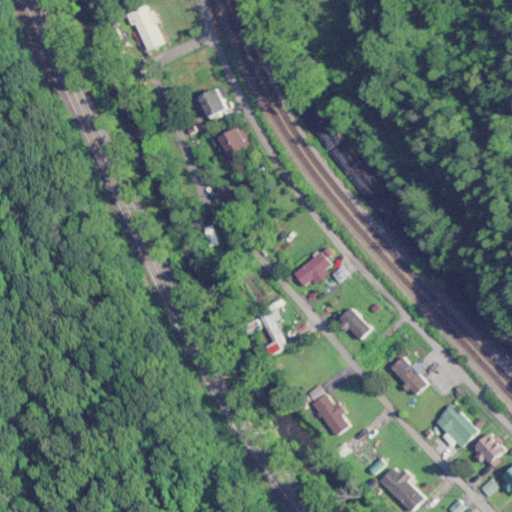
[(167,44),(149,5),(131,13),(149,52),(167,44)]
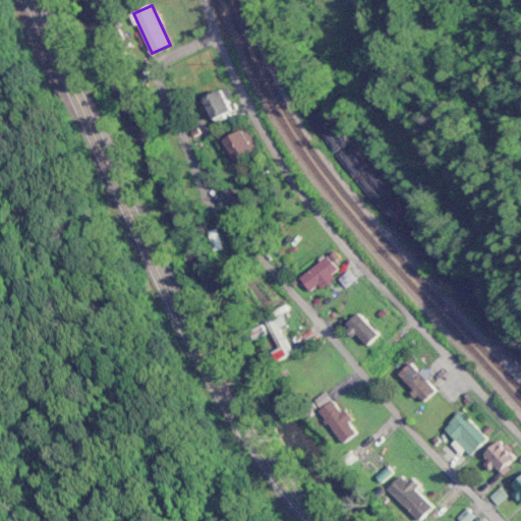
[(229,92),(208,92),(208,117),(229,117),(229,92)]
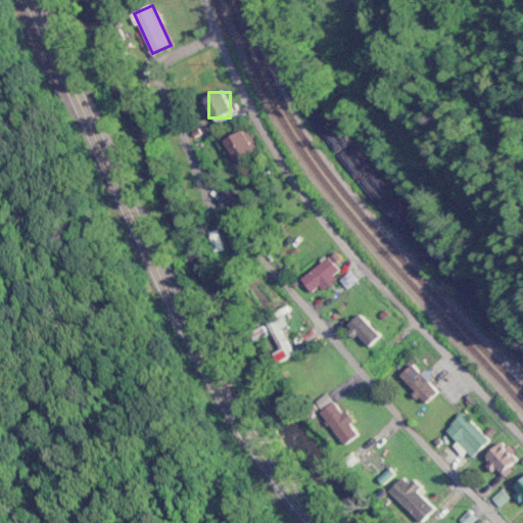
[(238,168),(258,155),(242,128),(221,141),(238,168)]
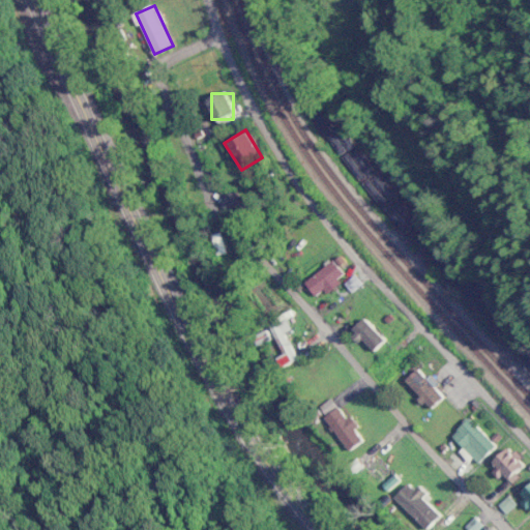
[(342,284),(339,281),(346,272),(332,259),(305,284),(318,296),(324,290),(329,295),(342,284)]
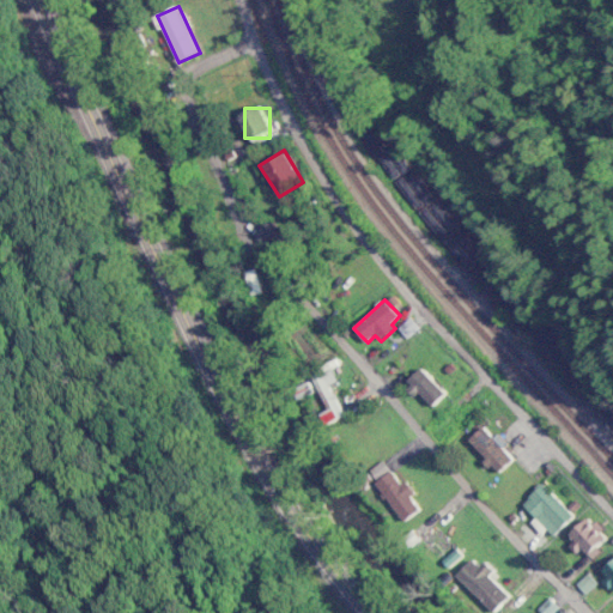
[(347,416),(325,368),(313,374),(335,422),(347,416)]
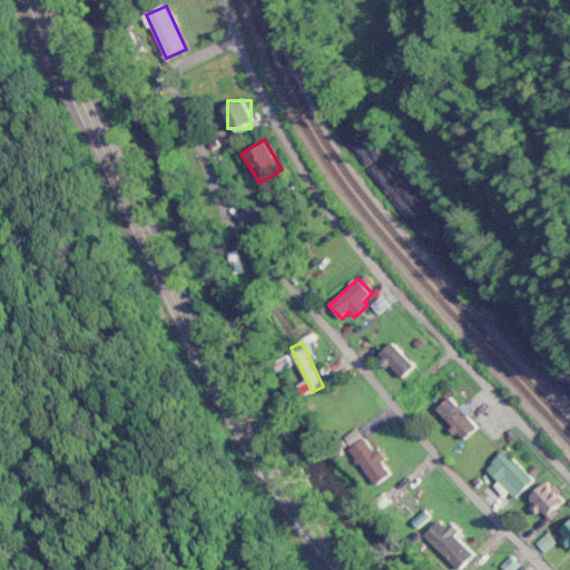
[(415,365),(392,342),(377,355),(401,379),(415,365)]
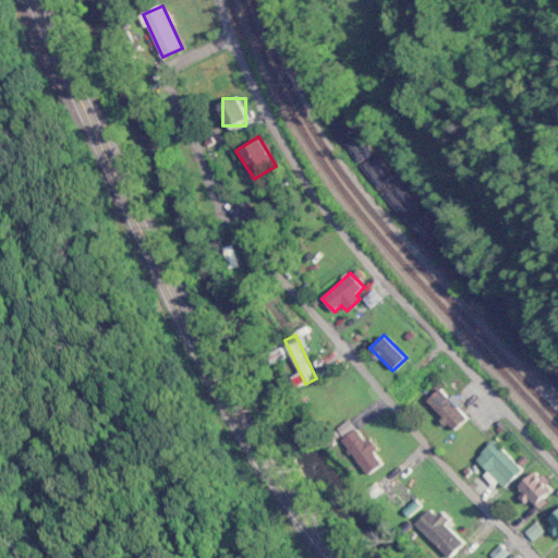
[(468,419),(440,388),(425,401),(452,432),(468,419)]
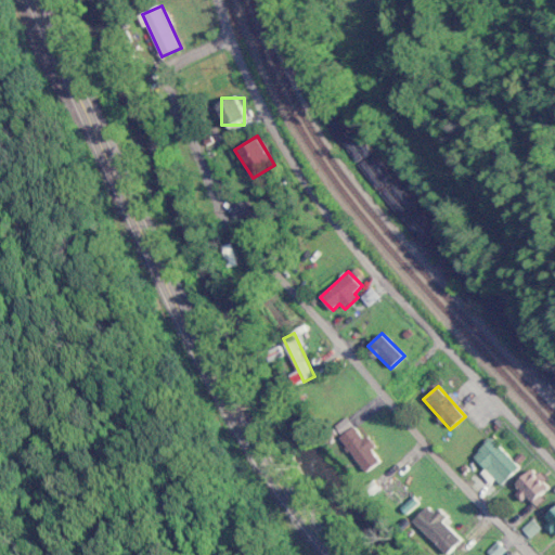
[(344,416),(328,395),(324,398),(339,420),(344,416)]
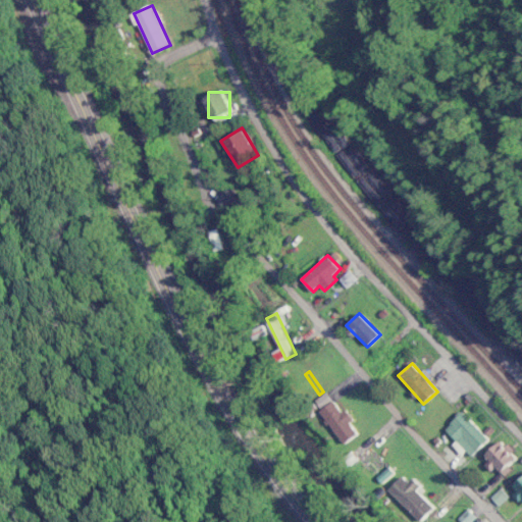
[(326,394),(312,409),(348,444),(362,429),(326,394)]
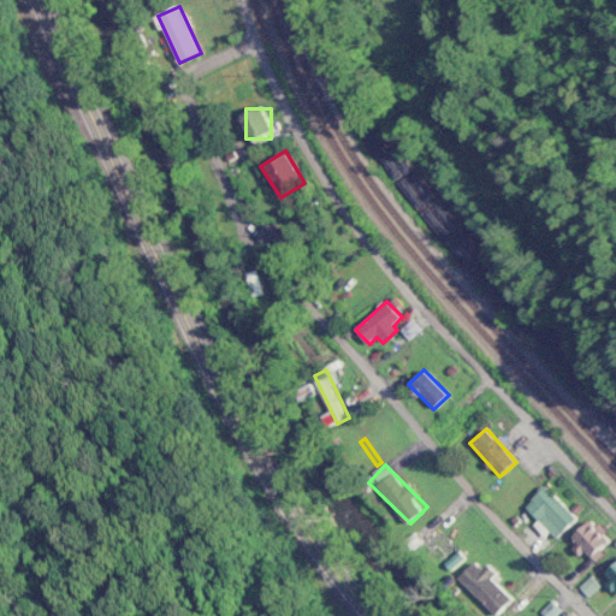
[(527,505),(560,538),(579,517),(546,486),(527,505)]
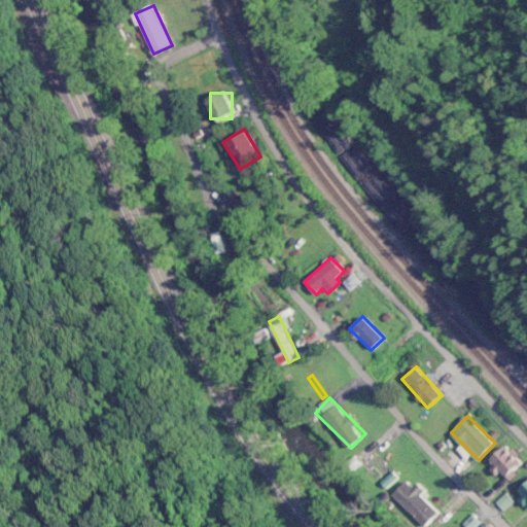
[(524,464),(506,445),(490,459),(508,480),(524,464)]
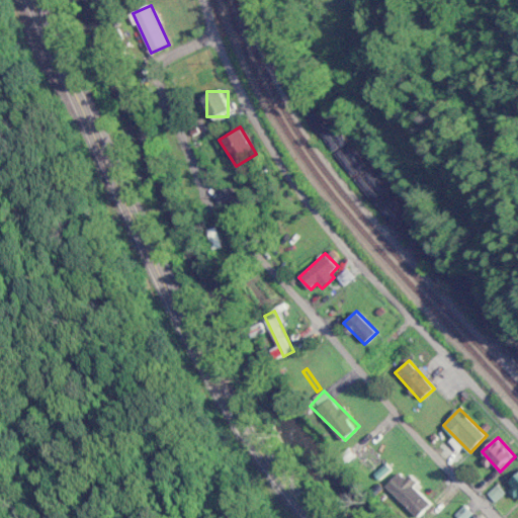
[(380,484),(392,473),(366,444),(355,454),(380,484)]
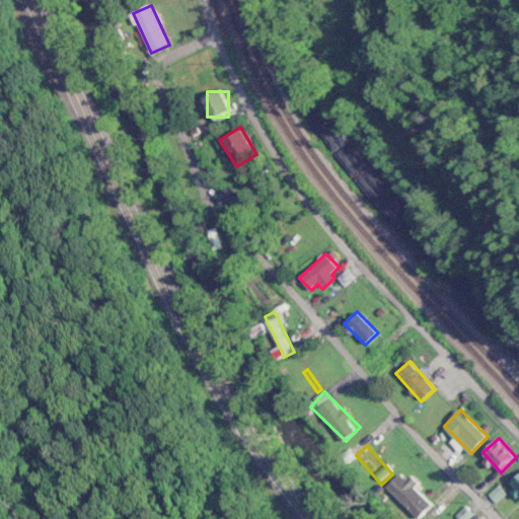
[(518,473),(509,480),(518,497),(518,473)]
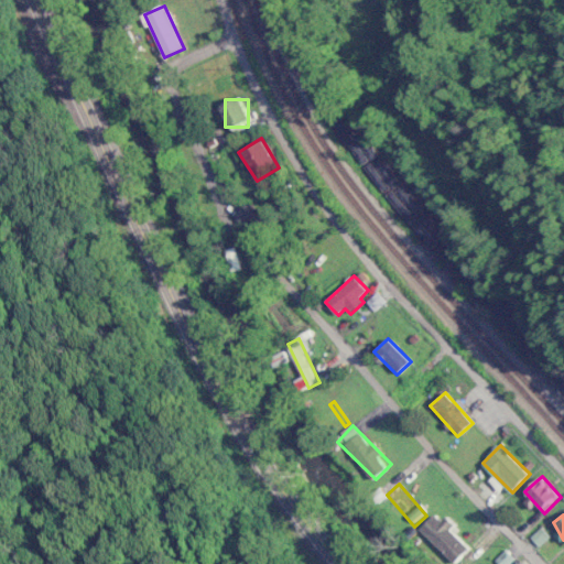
[(451,530),(454,525),(446,518),(442,522),(435,516),(421,530),(455,563),(470,550),(451,530)]
